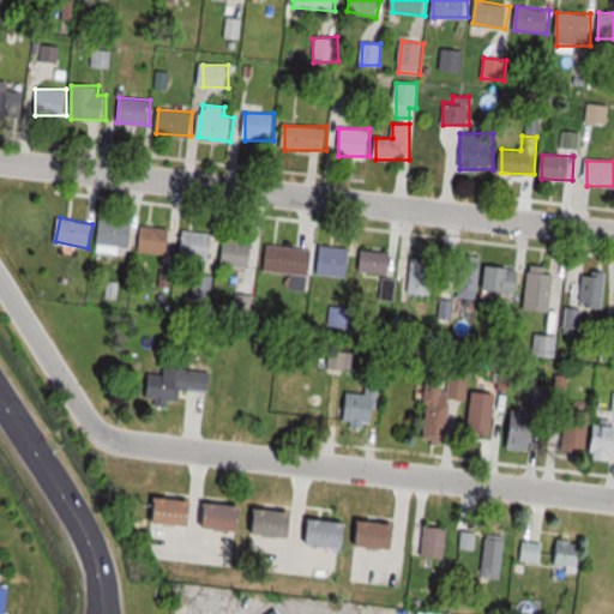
[(132,246),(134,222),(101,220),(98,244),(132,246)]
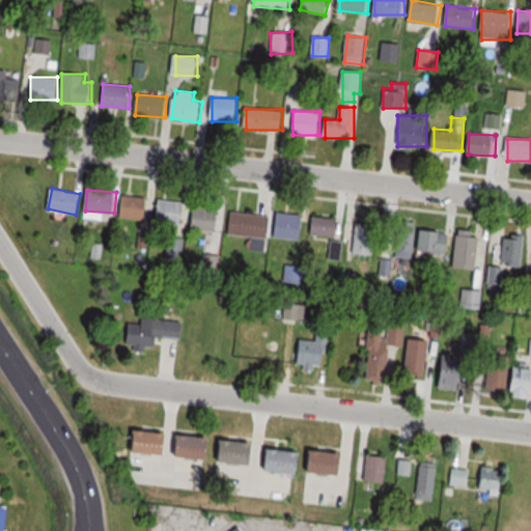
[(146,220),(148,198),(121,196),(119,218),(146,220)]
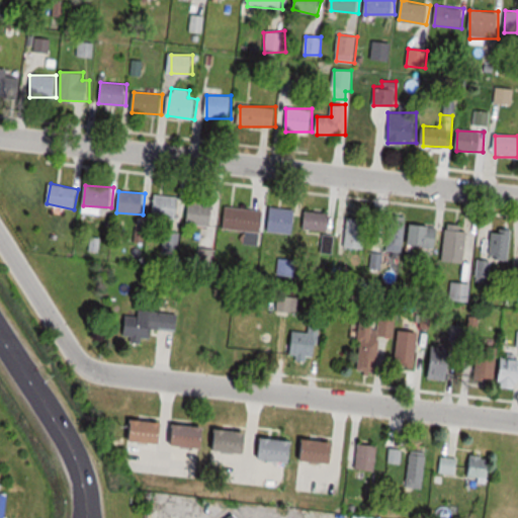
[(156,195),(154,218),(177,220),(180,197),(156,195)]
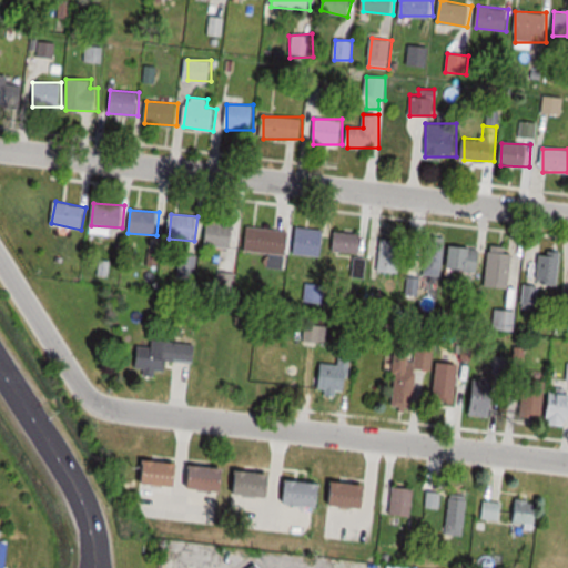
[(237,225),(205,222),(203,245),(235,249),(237,225)]
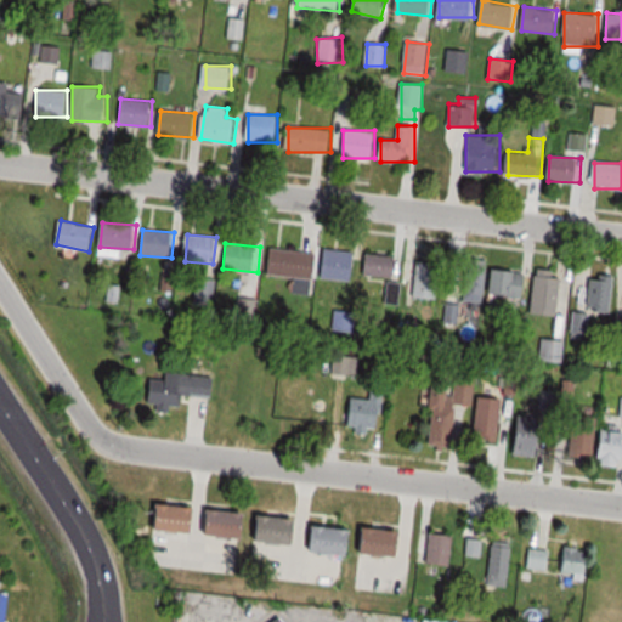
[(317,252),(269,249),(267,277),(315,280),(317,252)]
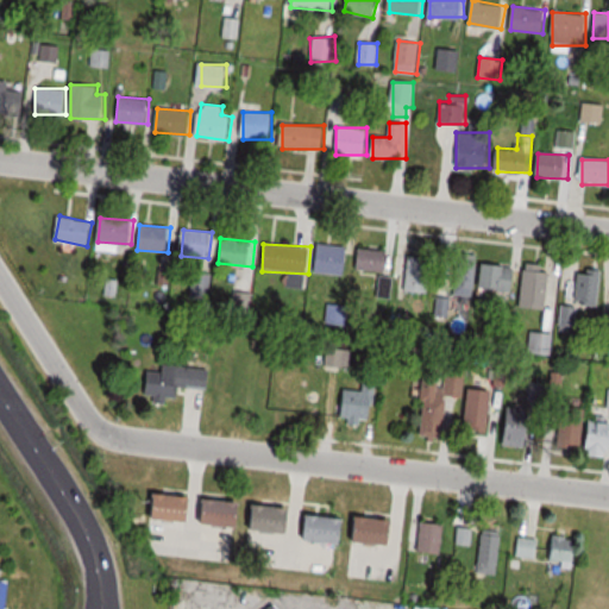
[(347,245),(318,245),(318,274),(347,274),(347,245)]
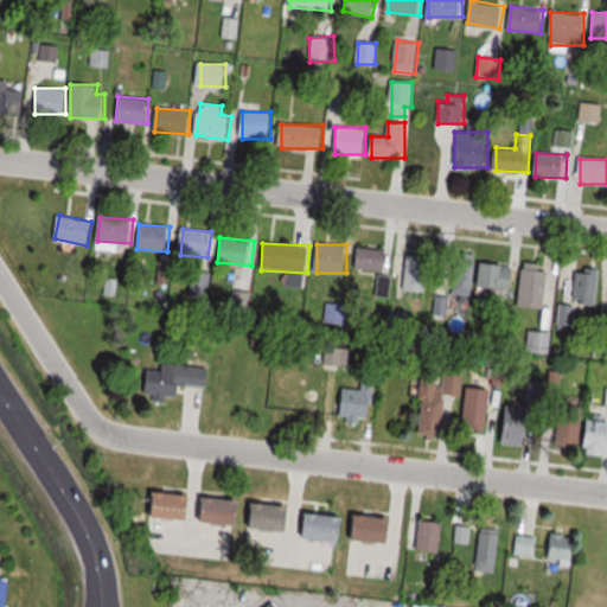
[(357,269),(387,270),(388,249),(358,248),(357,269)]
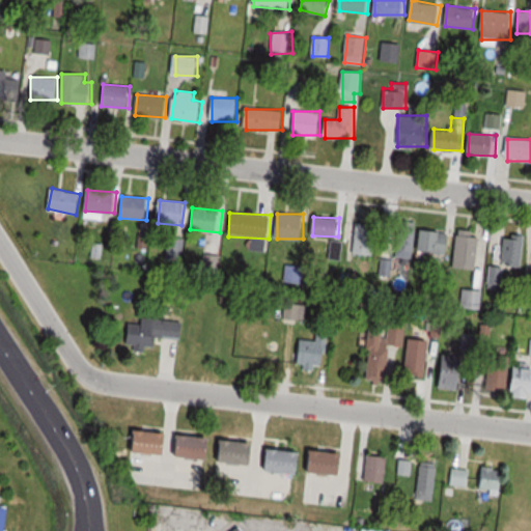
[(375,224),(356,224),(355,254),(374,255),(375,224)]
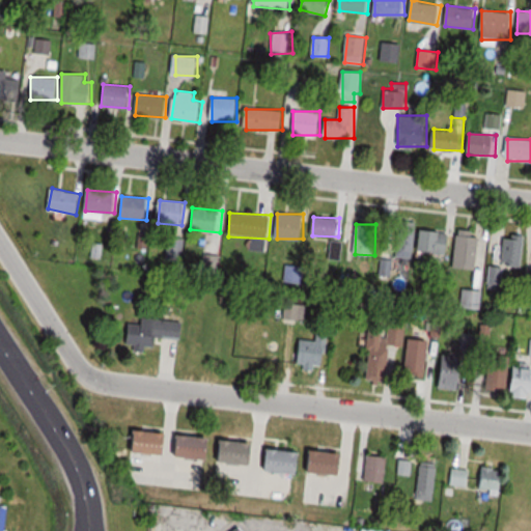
[(398,258),(416,258),(416,228),(398,228),(398,258)]
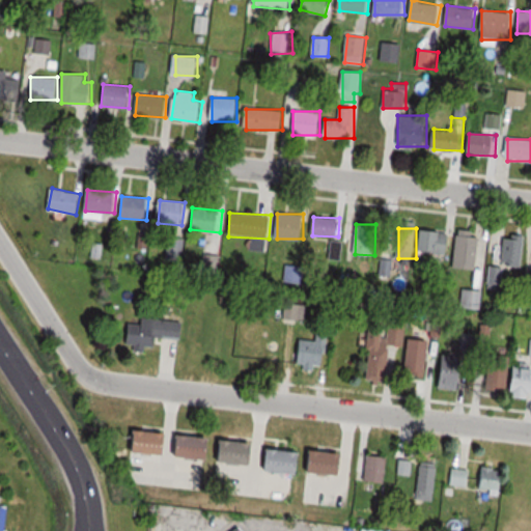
[(449,233),(423,230),(420,251),(447,255),(449,233)]
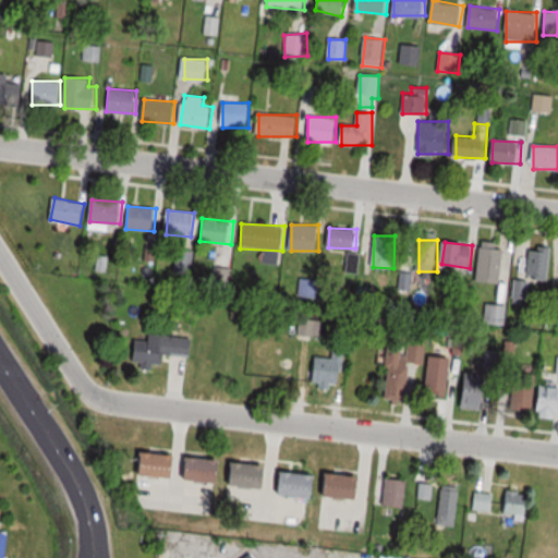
[(480,282),(502,283),(504,247),(494,247),(494,244),(481,243),(480,282)]
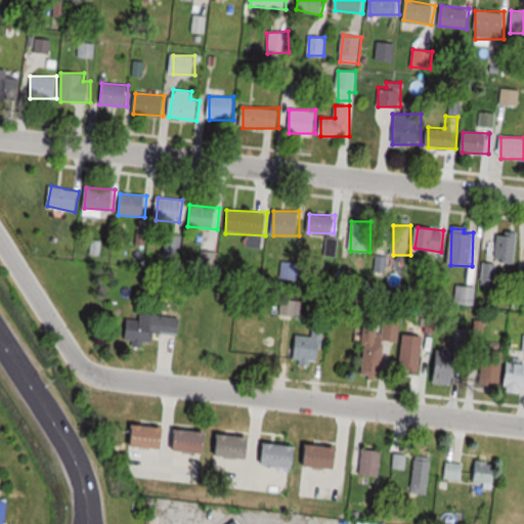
[(497,262),(518,262),(518,233),(497,233),(497,262)]
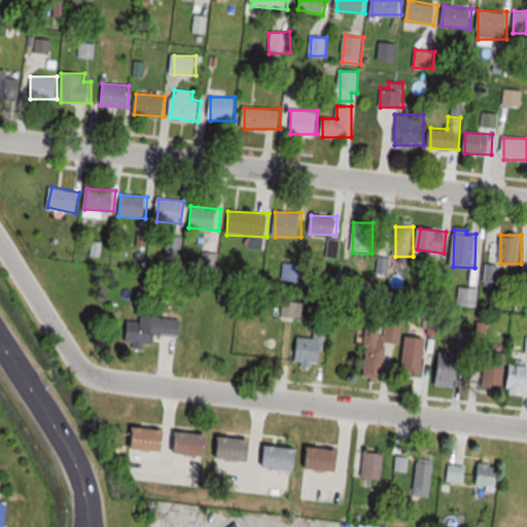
[(459,306),(478,307),(479,288),(460,287),(459,306)]
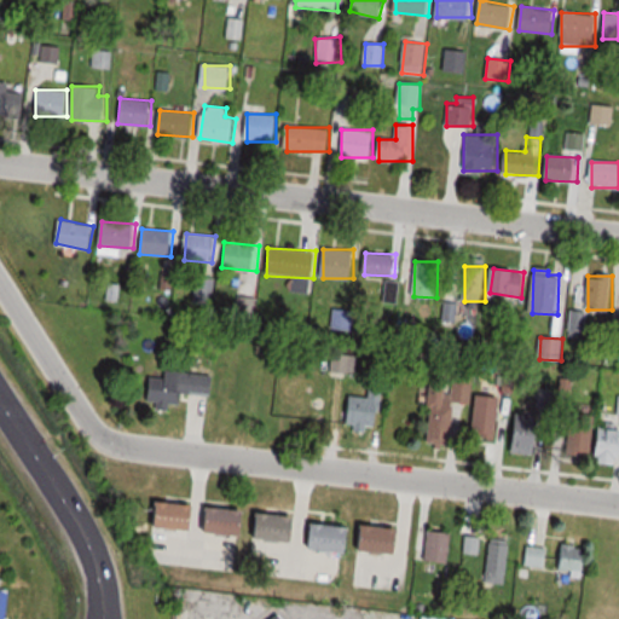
[(334,371),(356,371),(356,356),(334,356),(334,371)]
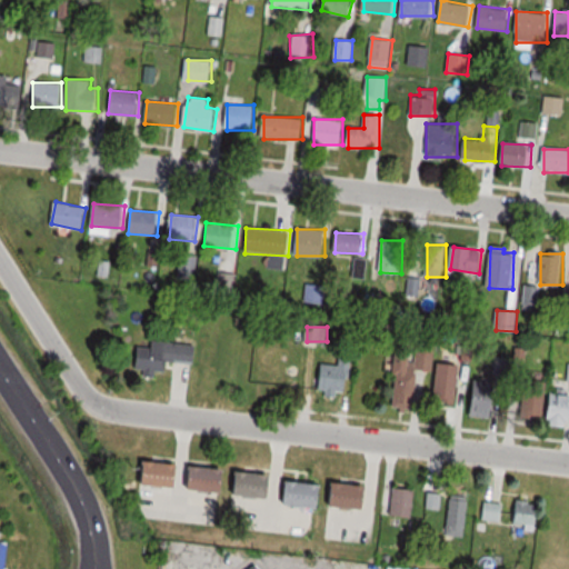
[(435,337),(416,336),(415,356),(399,355),(396,408),(418,409),(420,370),(433,370),(435,337)]
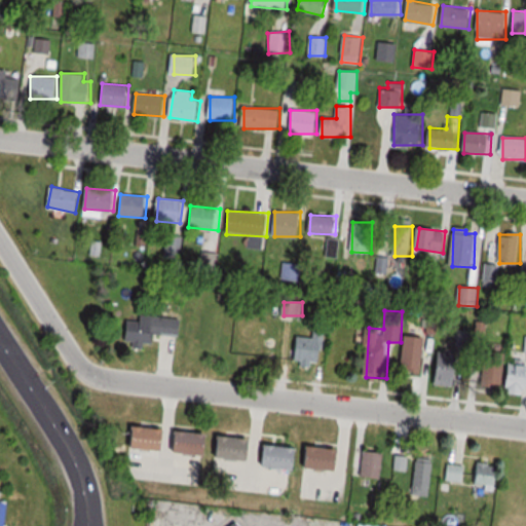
[(156,335),(181,337),(183,320),(129,314),(126,344),(155,347),(156,335)]
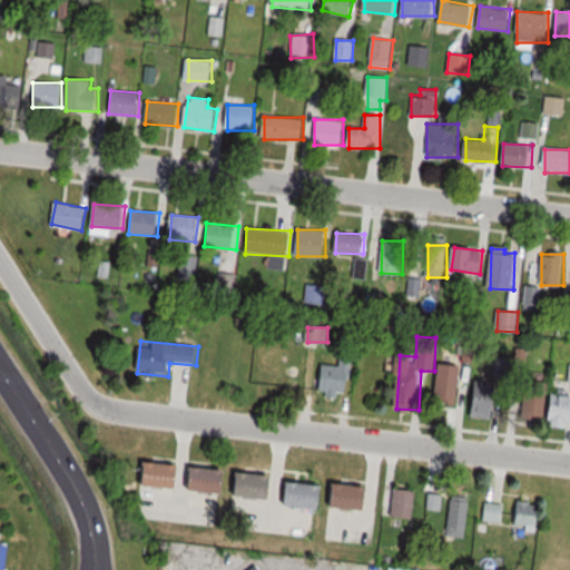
[(342,365),(321,365),(320,393),(353,394),(354,359),(342,357),(342,365)]
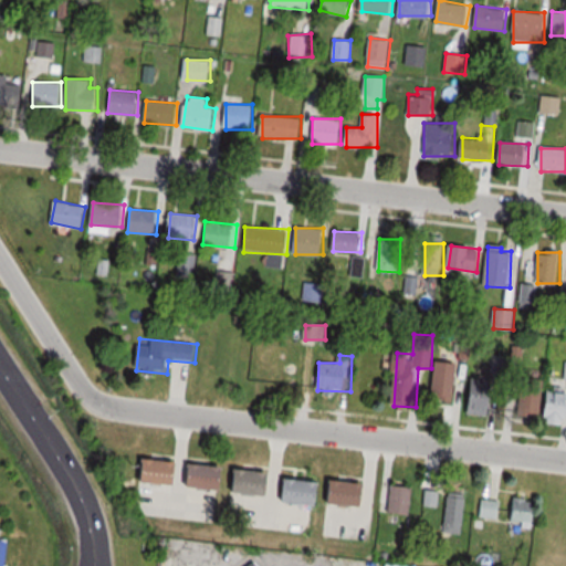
[(437,401),(457,401),(457,363),(437,363),(437,401)]
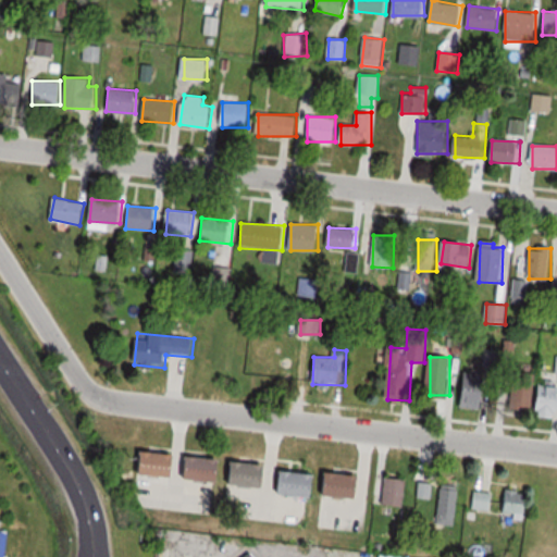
[(533,411),(534,366),(507,366),(506,410),(533,411)]
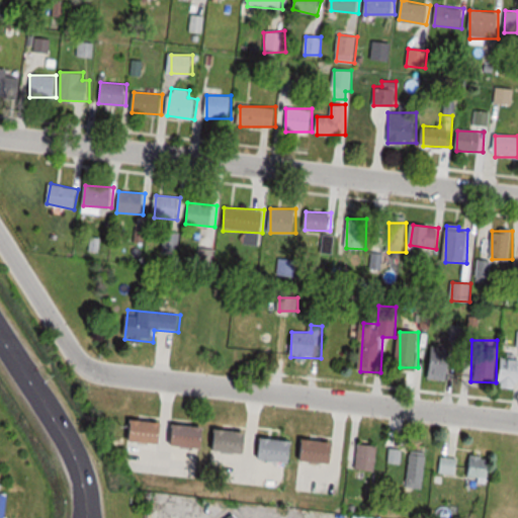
[(453,379),(453,347),(429,347),(429,379),(453,379)]
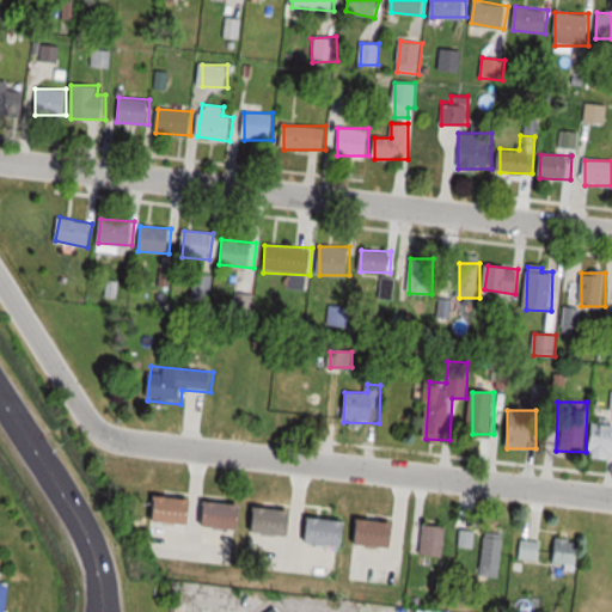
[(611,423),(599,421),(591,453),(611,459),(611,423)]
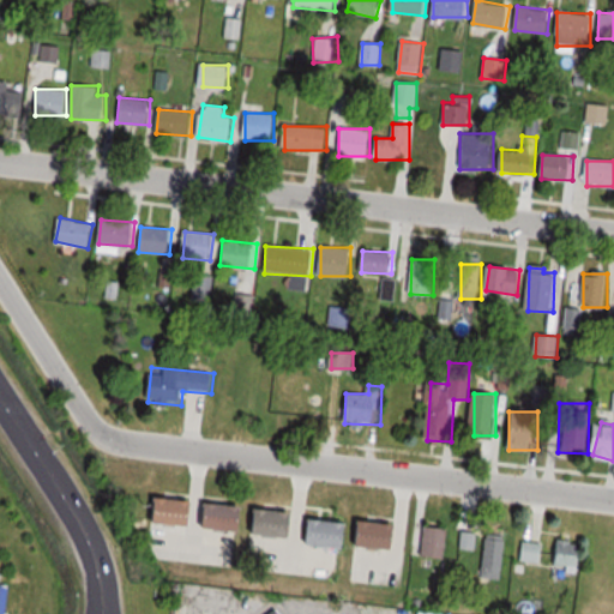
[(198,503),(157,498),(154,523),(194,528),(198,503)]
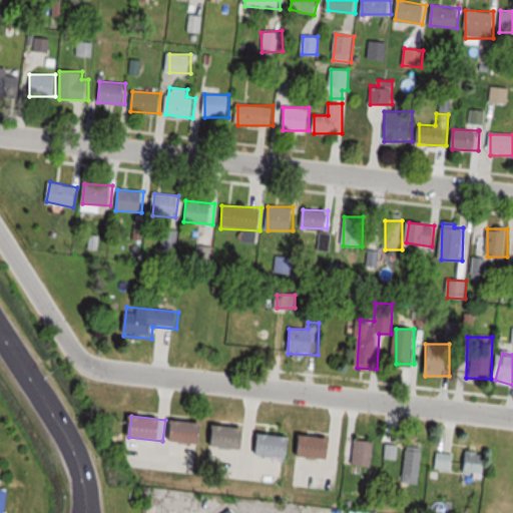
[(170,443),(206,443),(206,423),(170,423),(170,443)]
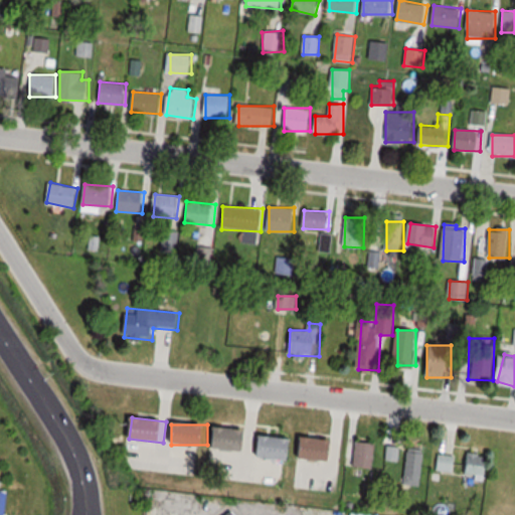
[(213,451),(249,450),(248,427),(212,430),(213,451)]
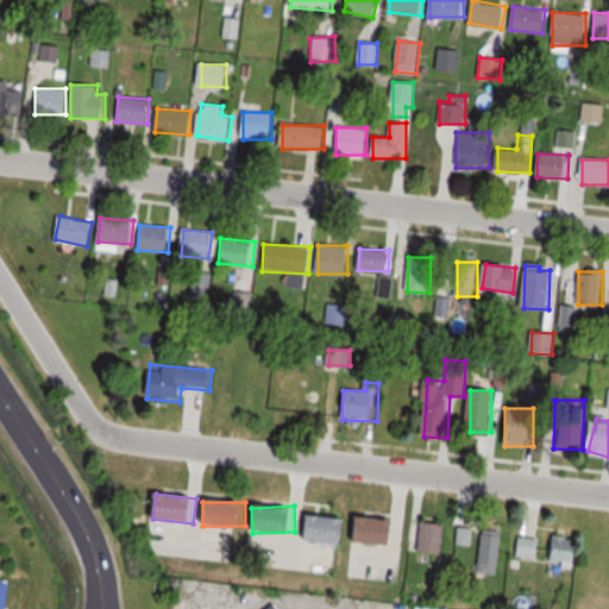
[(302,538),(345,546),(350,522),(308,514),(302,538)]
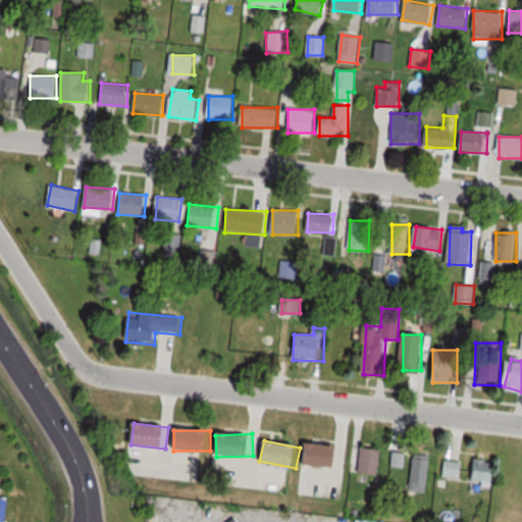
[(340,468),(342,447),(304,444),(303,465),(340,468)]
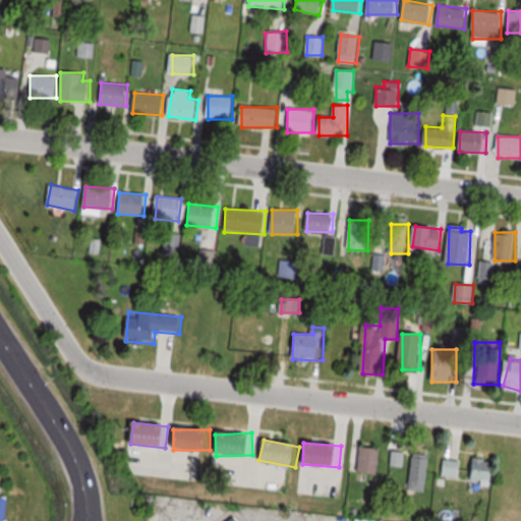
[(381,449),(360,447),(358,472),(379,474),(381,449)]
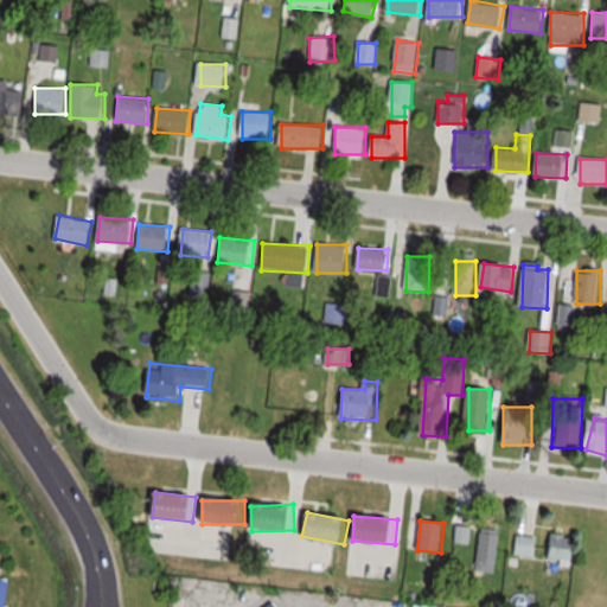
[(472,526),(455,525),(454,547),(471,548),(472,526)]
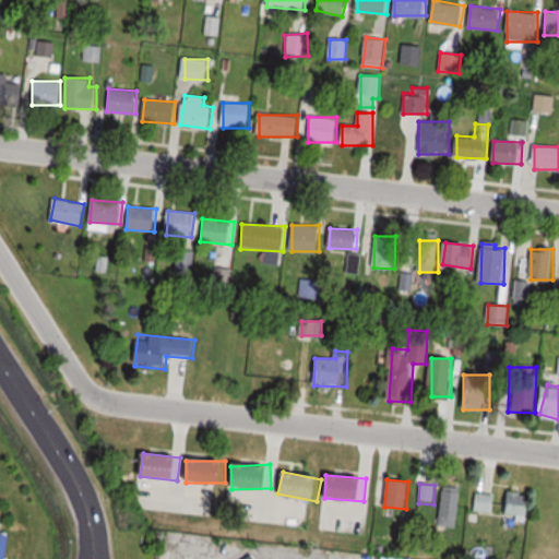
[(456,528),(461,489),(442,487),(438,526),(456,528)]
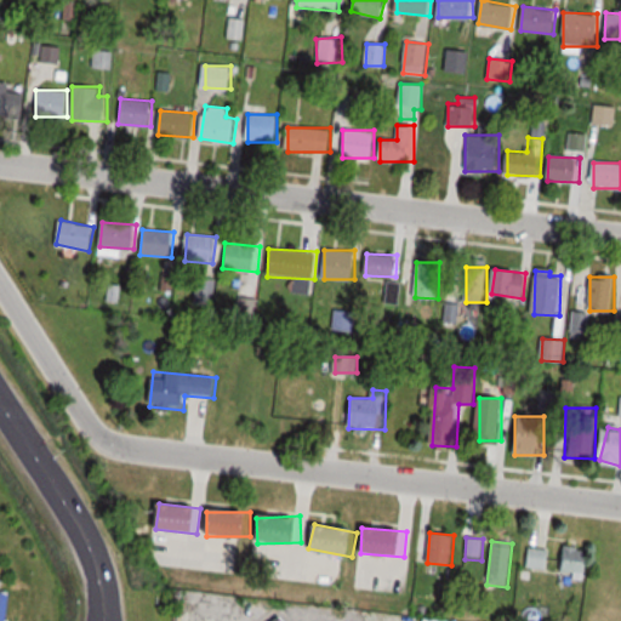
[(547,570),(551,551),(528,547),(524,567),(547,570)]
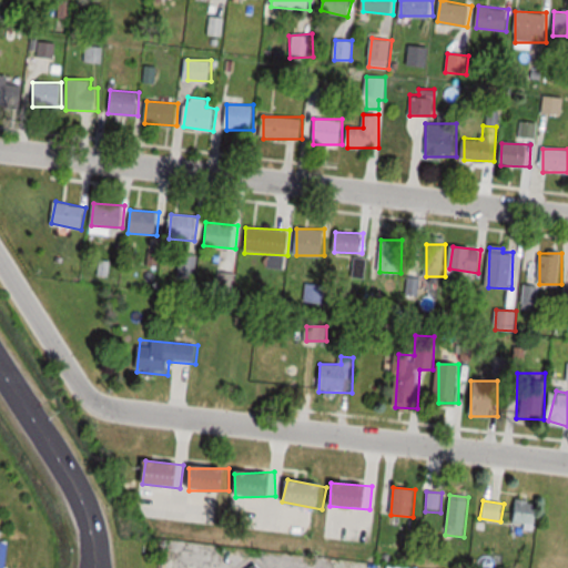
[(539,529),(539,500),(513,500),(513,536),(523,536),(523,529),(539,529)]
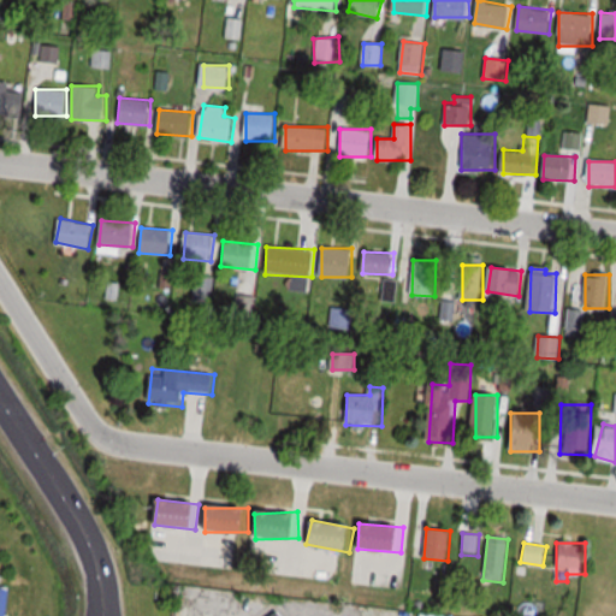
[(9,615),(11,587),(0,586),(0,615),(9,615)]
